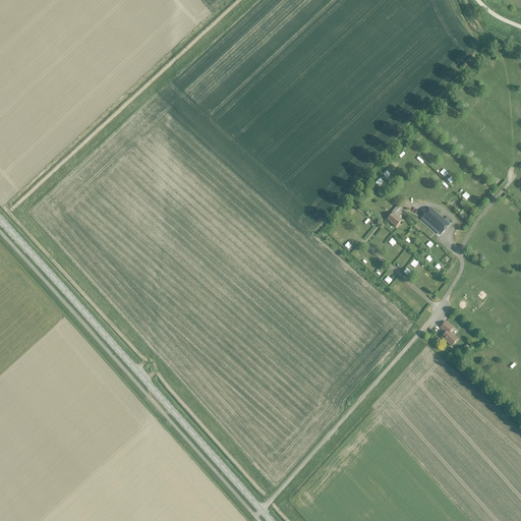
[(445,151),(441,155),(446,160),(450,155),(445,151)]
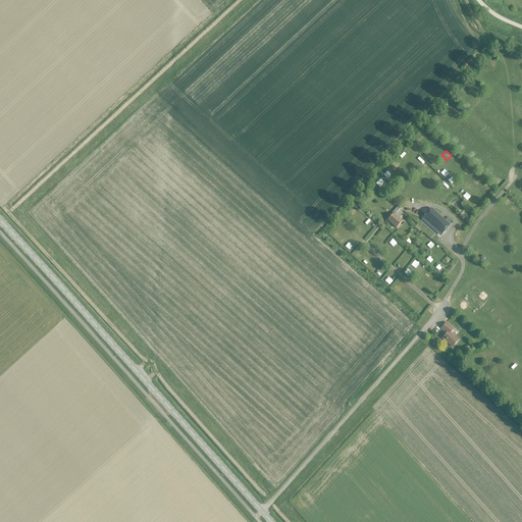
[(463,167),(458,171),(462,175),(467,171),(463,167)]
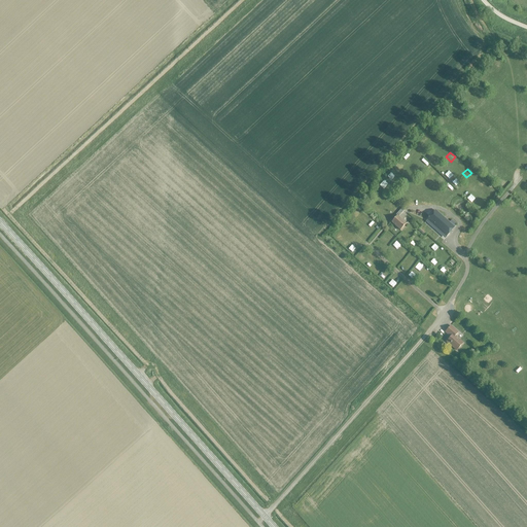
[(449,183),(453,187),(458,183),(454,179),(449,183)]
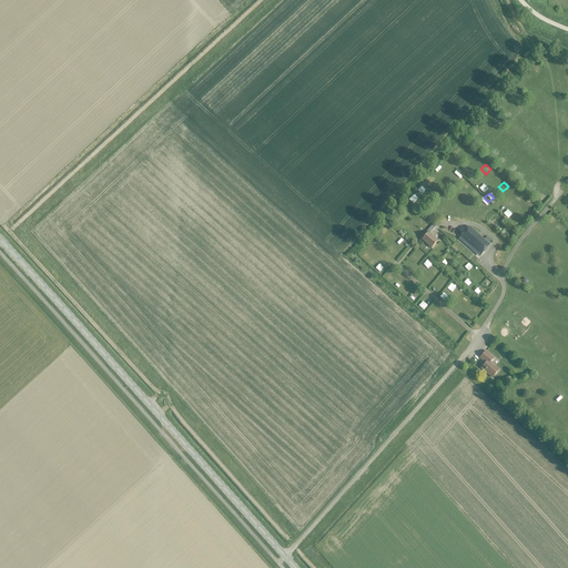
[(429,234),(436,226),(434,224),(427,232),(428,233),(422,240),(432,249),(438,242),(429,234)]
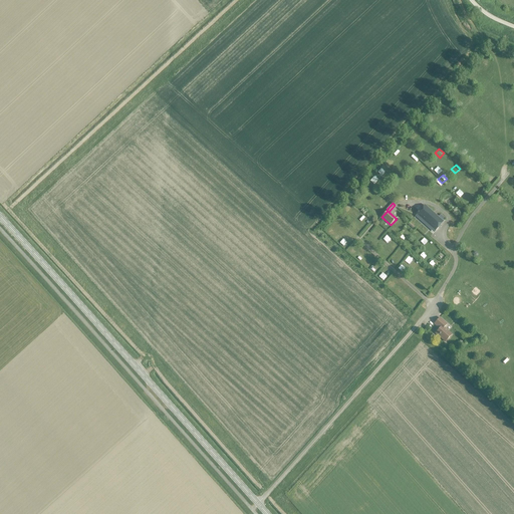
[(417,215),(436,231),(444,222),(425,206),(417,215)]
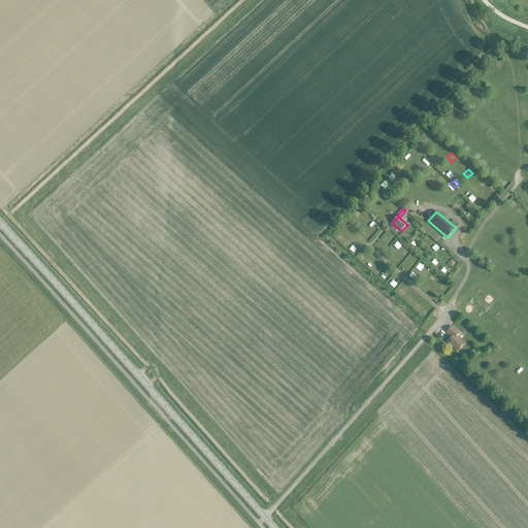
[(458,352),(464,343),(456,336),(459,333),(452,327),(446,333),(452,337),(448,342),(458,352)]
